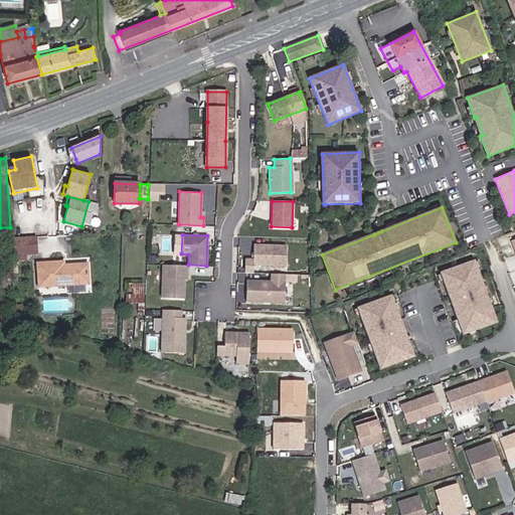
[(25,254),(24,239),(24,237),(11,238),(11,240),(12,255),(25,254)]
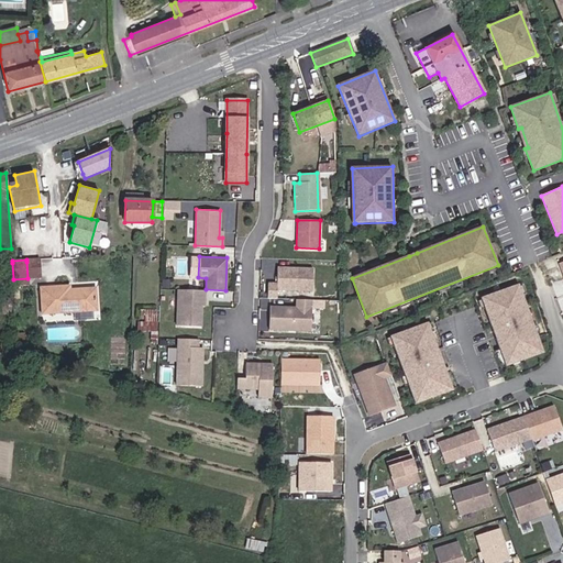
[(41,278),(40,261),(26,262),(28,278),(41,278)]
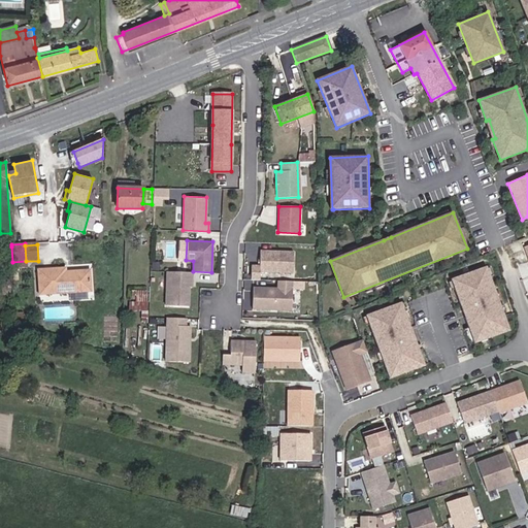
[(262,271),(262,251),(260,251),(260,266),(252,265),(251,279),(260,279),(260,271),(262,271)]
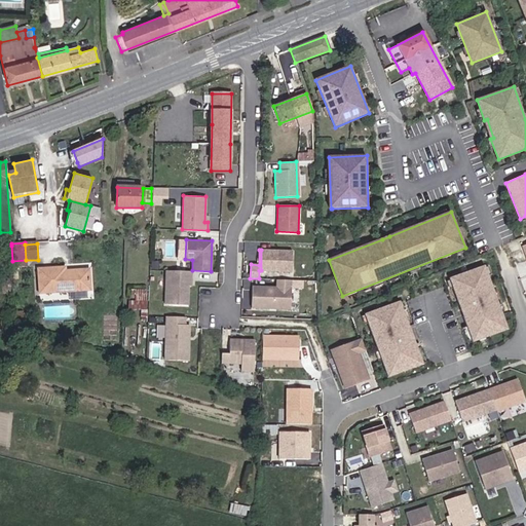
[(292,271),(293,251),(261,250),(261,270),(292,271)]
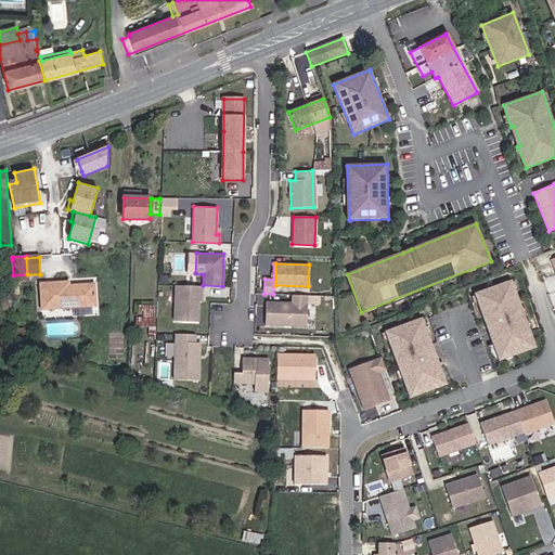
[(510,280),(472,294),(495,362),(534,349),(510,280)]
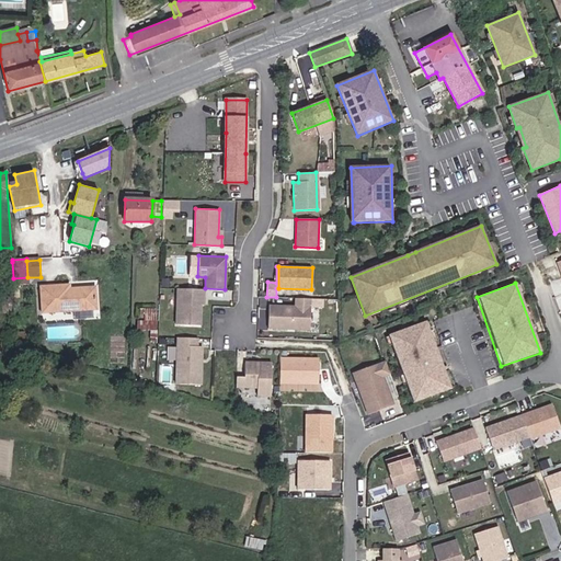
[(96,309),(94,287),(69,289),(69,285),(41,287),(43,312),(96,309)]
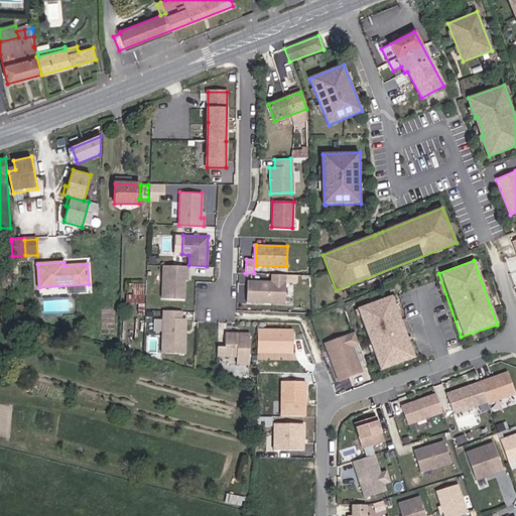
[(184,298),(184,279),(187,279),(188,265),(163,264),(162,298),(184,298)]
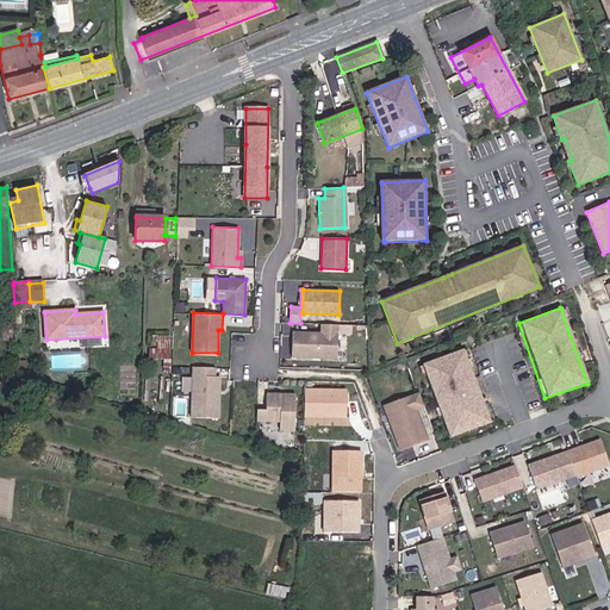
[(336,349),(337,324),(321,324),(321,332),(303,332),(303,356),(328,358),(336,349)]
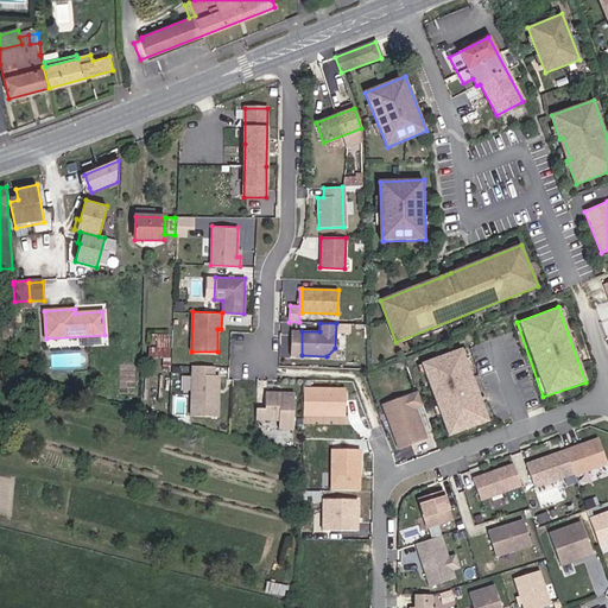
[(302,331),(291,330),(290,355),(302,355),(302,331)]
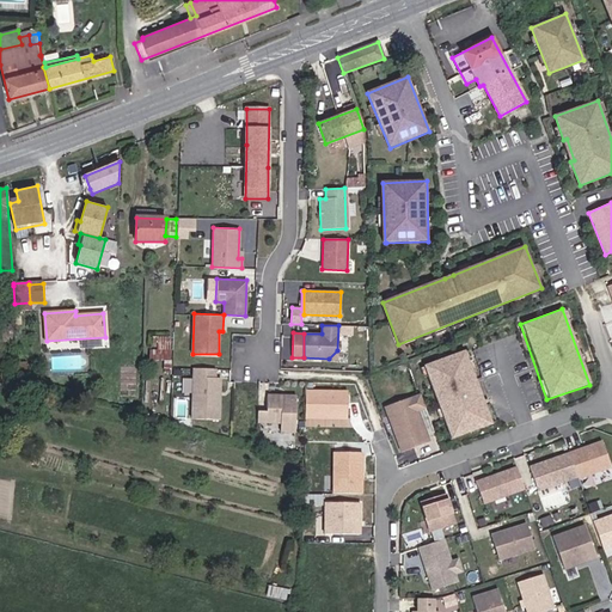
[(490,424),(465,352),(423,366),(448,439),(490,424)]
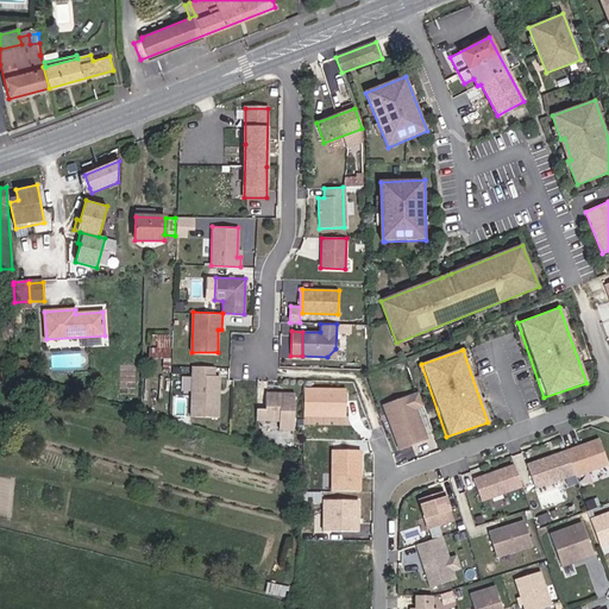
[(218,416),(219,376),(214,376),(214,366),(192,365),(190,415),(218,416)]
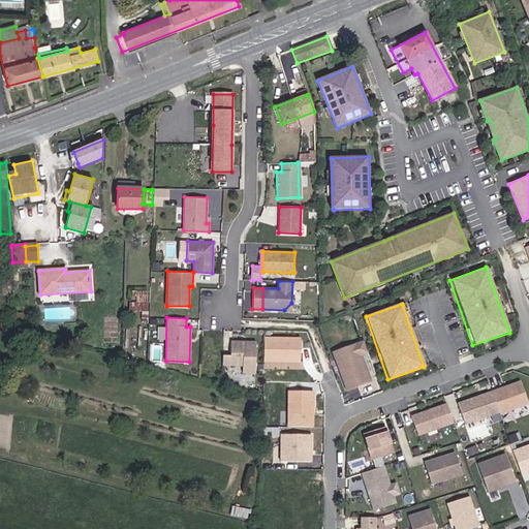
[(301,337),(265,336),(263,361),(300,362),(301,337)]
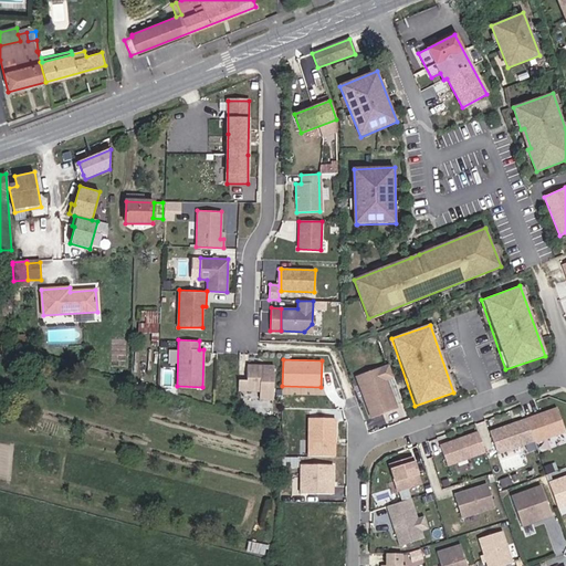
[(272,398),(273,366),(247,365),(245,379),(238,379),(237,389),(258,390),(258,398),(272,398)]
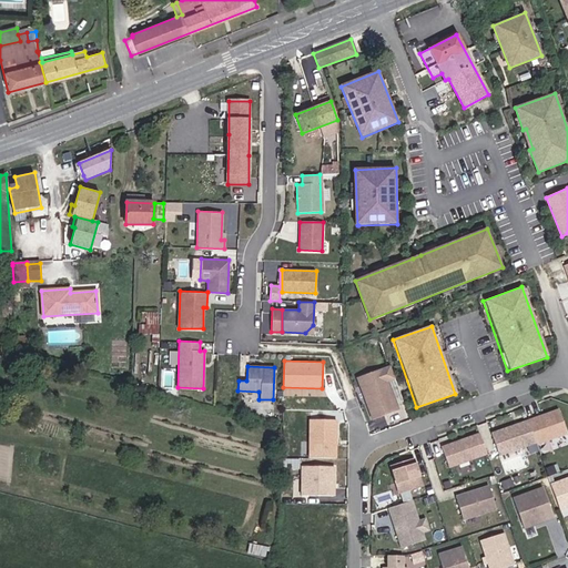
[(395,411),(384,382),(393,378),(388,366),(355,377),(369,417),(382,413),(383,416),(395,411)]
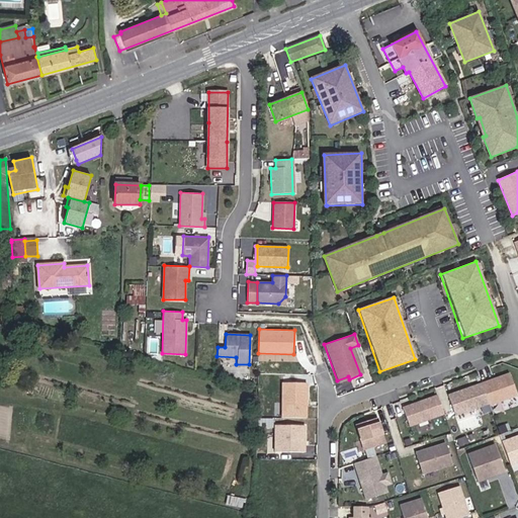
[(455,416),(489,404),(516,394),(509,374),(482,383),(448,396),(455,416)]
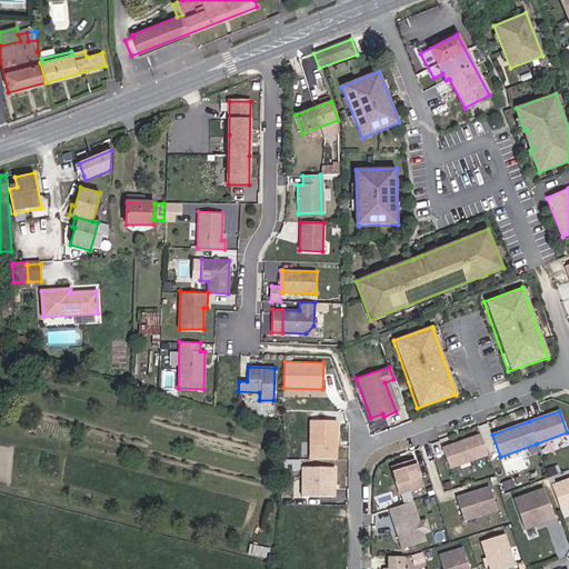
[(337,421),(309,420),(309,458),(337,458),(337,421)]
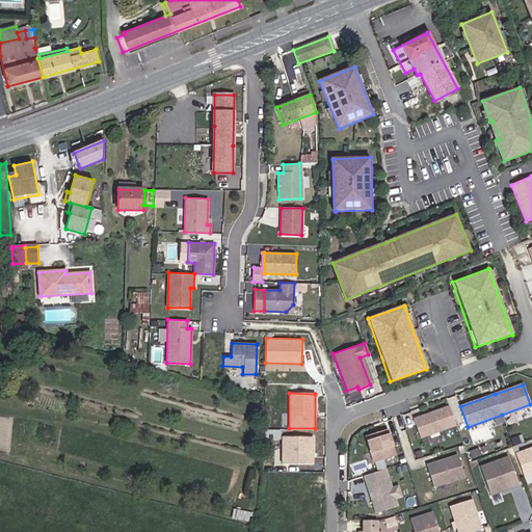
[(455,424),(448,405),(413,418),(419,436),(455,424)]
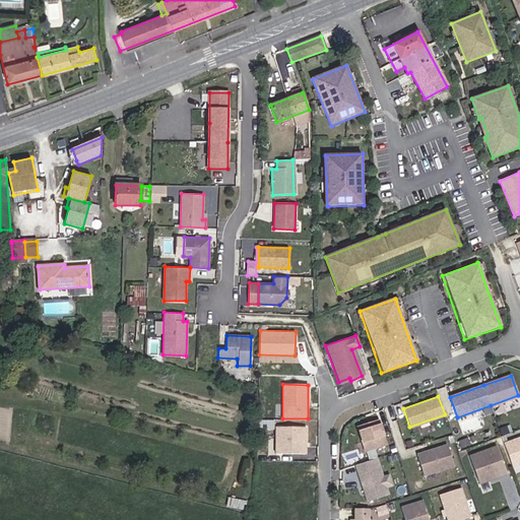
[(385,445),(377,419),(355,427),(364,452),(385,445)]
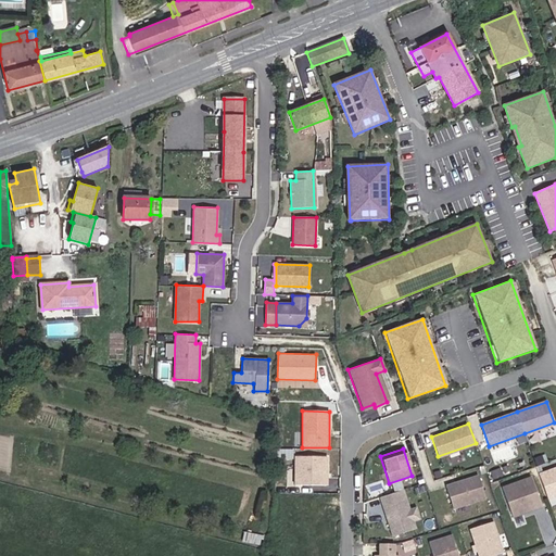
[(329,457),(295,456),(294,484),(328,485),(329,457)]
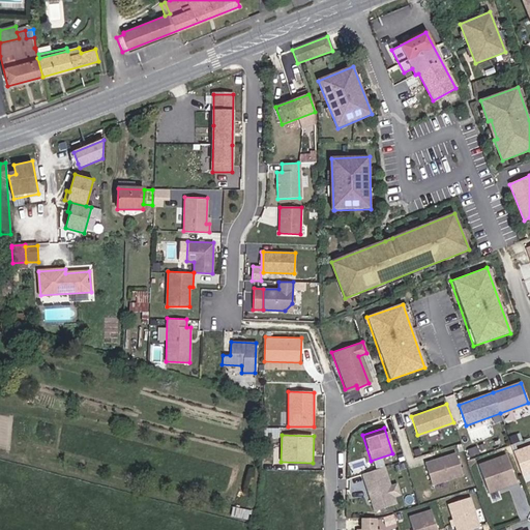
[(529,445),(513,450),(521,474),(529,470),(529,445)]
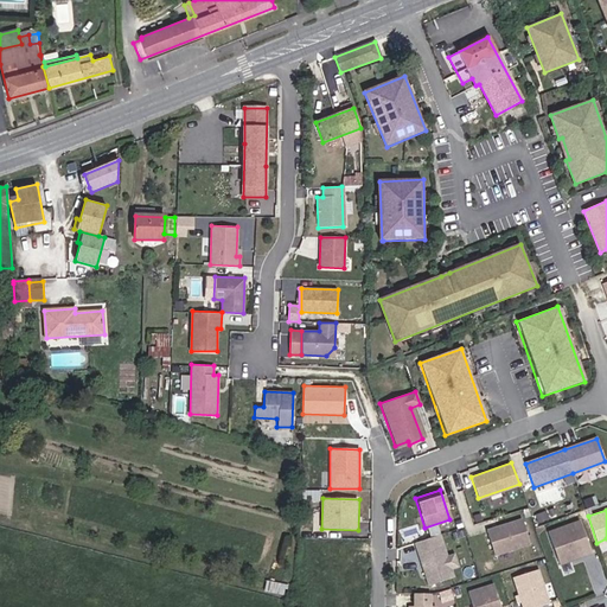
[(493,554),(529,543),(521,518),(485,530),(493,554)]
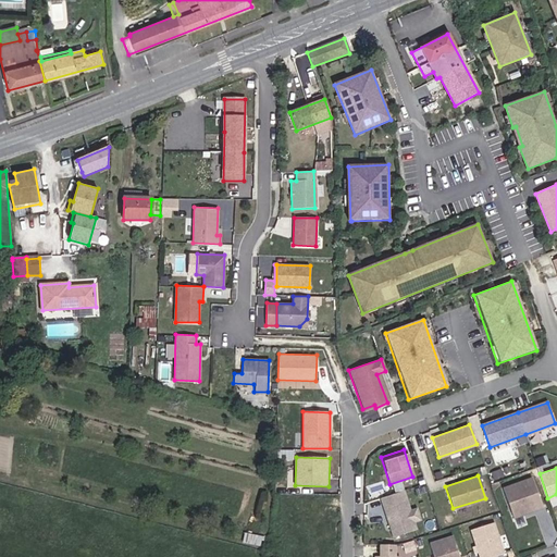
[(543,508),(532,479),(503,489),(514,518),(543,508)]
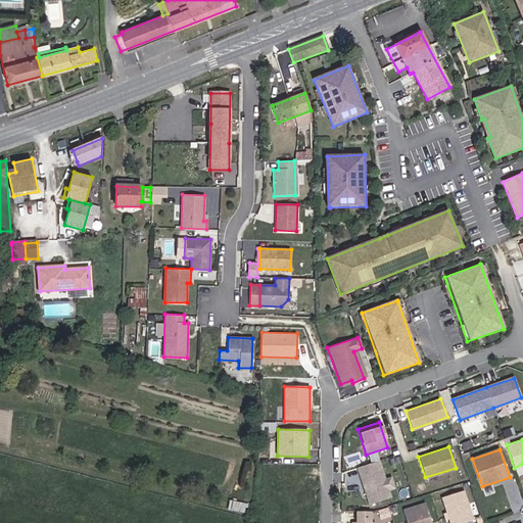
[(386,489),(383,480),(377,461),(357,468),(368,504),(388,497),(386,489)]
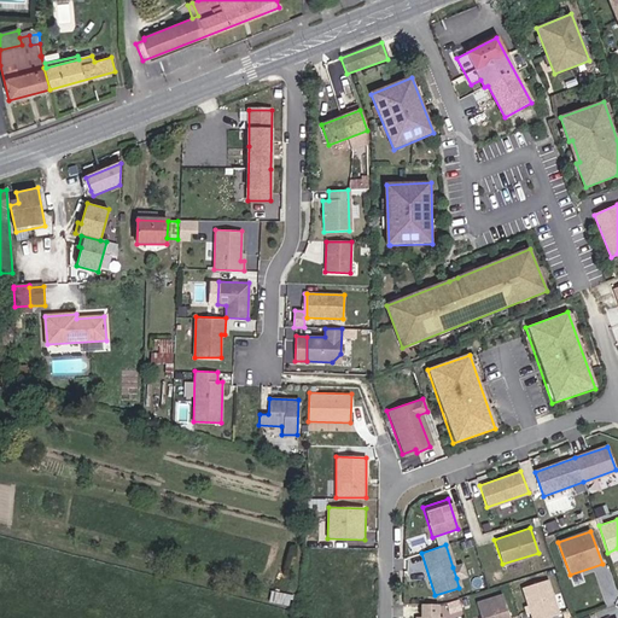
[(464,576),(460,565),(453,567),(456,578),(464,576)]
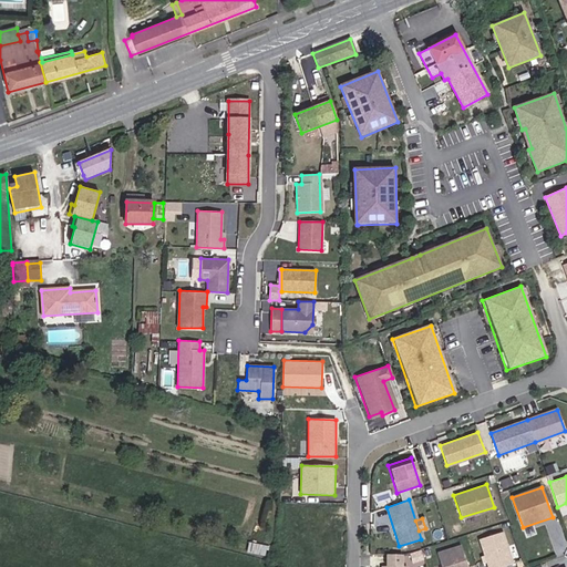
[(498,566),(511,563),(501,532),(478,538),(486,566),(498,566)]
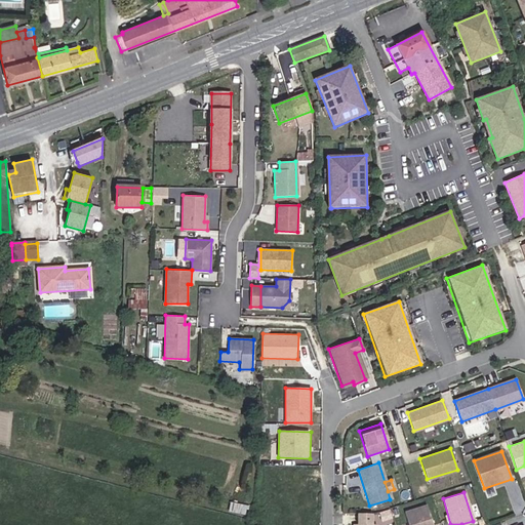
[(432,524),(426,505),(404,512),(407,524),(432,524)]
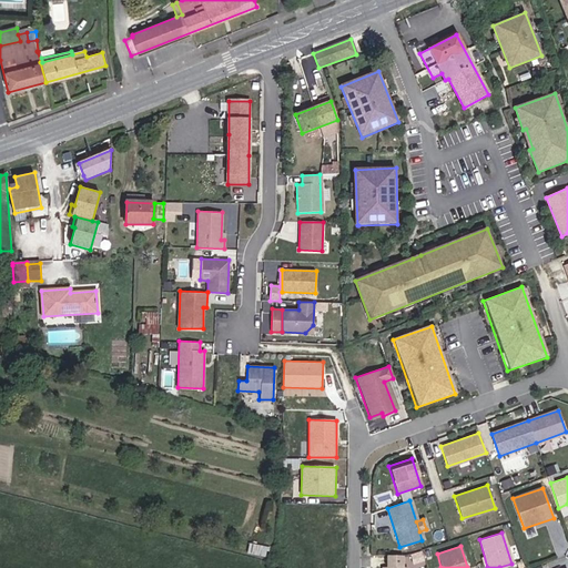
[(405,567),(406,567),(401,567),(402,556),(386,556),(386,567),(382,567),(381,567),(405,567)]
